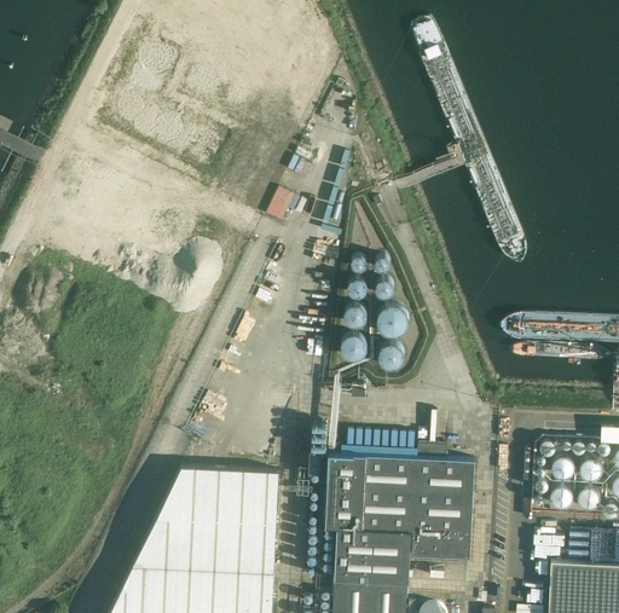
[(267,132),(278,111),(282,102),(276,99),(275,100),(268,98),(258,121),(262,123),(260,129),(267,132)]
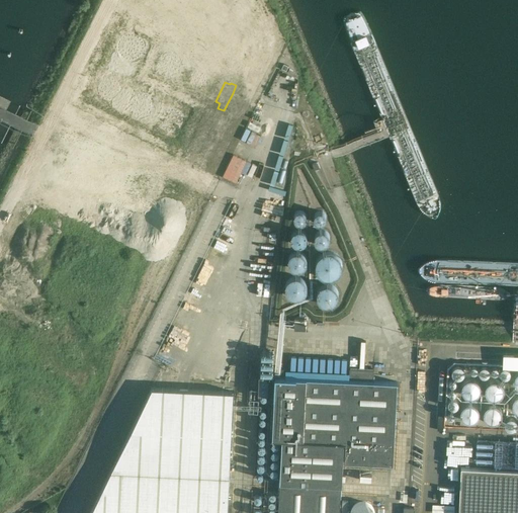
[(307,224),(307,222),(307,221),(307,220),(306,218),(305,217),(304,217),(301,216),(300,216),(298,216),(297,216),(296,217),(295,218),(294,219),(293,221),(293,222),(293,224),(294,225),(295,226),(296,227),(297,228),(298,229),(300,229),(301,229),(303,228),(305,227),(306,226),(306,225),(307,224)]
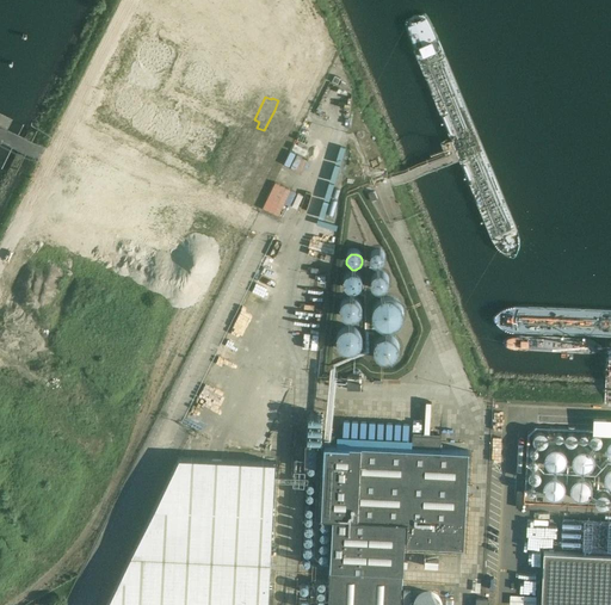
[(384,264),(384,263),(384,261),(384,259),(383,258),(382,257),(381,257),(378,255),(377,255),(376,255),(374,257),(372,257),(371,258),(370,260),(370,261),(370,263),(370,265),(371,266),(371,267),(372,269),(375,270),(376,270),(377,270),(380,270),(381,270),(382,269),(383,267),(384,266),(384,264)]
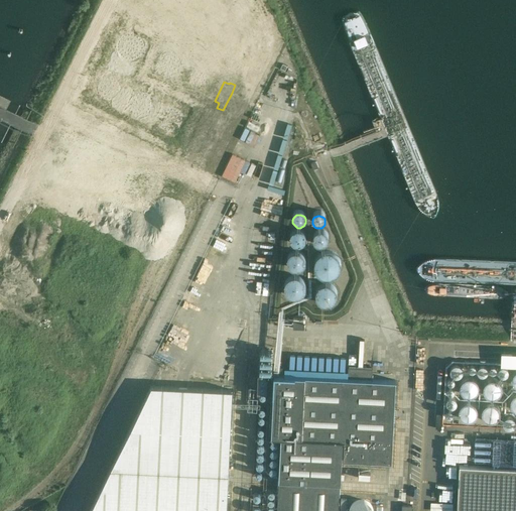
[(306,243),(306,241),(306,240),(305,238),(305,237),(304,236),(302,235),(301,234),(299,233),(298,233),(296,233),(295,234),(293,235),(292,236),(291,237),(290,239),(290,240),(290,241),(290,243),(291,244),(291,246),(292,247),(294,248),(295,249),(297,249),(298,249),(300,249),(301,249),(303,248),(304,247),(305,246),(306,244),(306,243)]
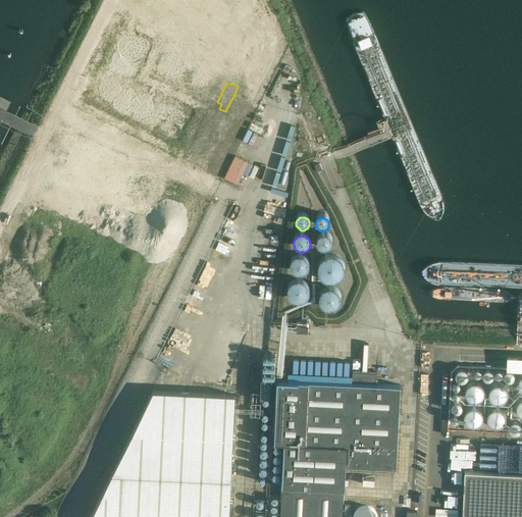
[(331,246),(331,245),(331,244),(331,242),(330,241),(329,240),(328,239),(326,238),(325,238),(323,238),(322,238),(320,238),(319,239),(318,240),(317,242),(316,243),(316,245),(316,247),(317,248),(317,250),(318,251),(320,252),(321,253),(323,253),(324,253),(326,253),(327,252),(329,251),(330,250),(331,249),(331,247),(331,246)]
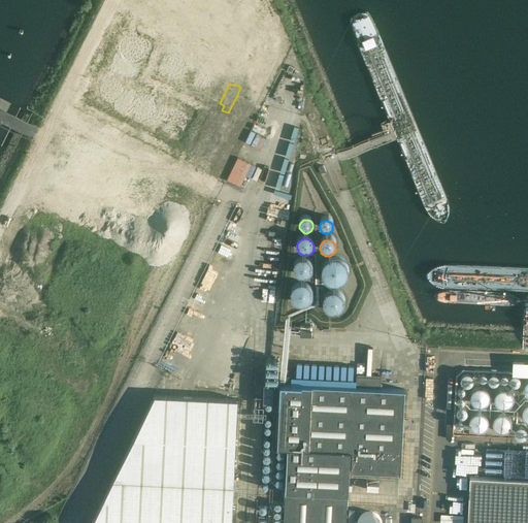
[(314,273),(314,271),(314,269),(314,268),(312,266),(311,265),(310,263),(308,262),(307,262),(305,261),(303,261),(301,262),(300,262),(298,263),(297,264),(296,266),(295,267),(295,269),(295,271),(295,273),(295,274),(296,276),(297,278),(298,279),(300,280),(301,281),(303,281),(305,281),(307,281),(308,280),(310,280),(311,278),(312,276),(314,274),(314,273)]
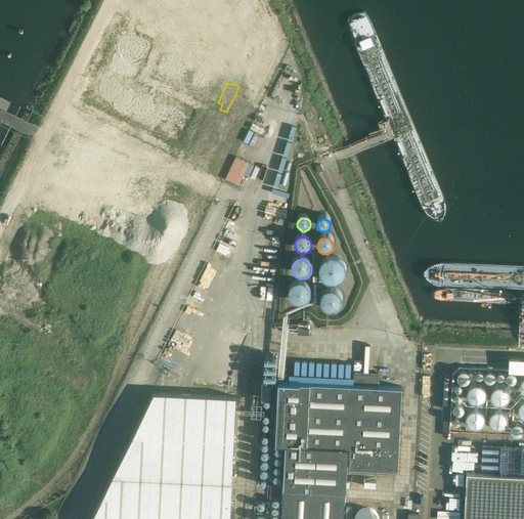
[(346,276),(346,273),(346,271),(346,269),(345,267),(344,265),(342,264),(341,263),(339,261),(337,261),(335,260),(333,260),(331,260),(329,260),(326,261),(324,262),(323,263),(321,265),(320,267),(319,269),(319,271),(319,273),(319,275),(319,277),(320,279),(321,282),(322,283),(324,285),(326,286),(329,287),(331,287),(333,287),(335,287),(337,287),(339,286),(340,285),(342,284),(343,282),(345,280),(345,278),(346,276)]
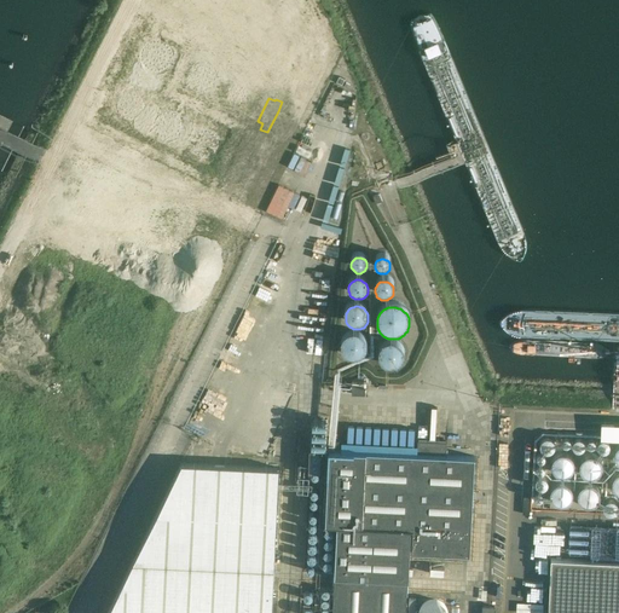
[(368,351),(368,350),(368,347),(368,345),(366,342),(365,341),(364,339),(362,337),(359,336),(358,336),(356,335),(353,335),(351,336),(348,337),(347,339),(345,340),(343,341),(342,343),(341,346),(341,348),(341,350),(341,351),(342,353),(342,356),(343,358),(346,359),(347,360),(350,362),(352,362),(354,363),(357,363),(358,362),(360,362),(363,360),(364,358),(365,357),(366,354),(368,352),(368,351)]
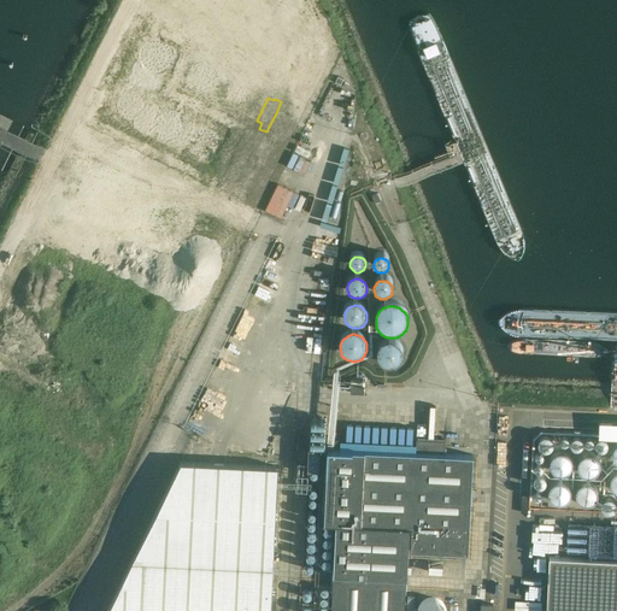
[(404,358),(404,356),(403,353),(401,351),(400,350),(399,347),(398,346),(395,345),(393,345),(391,344),(388,344),(386,345),(385,346),(382,347),(381,348),(378,350),(377,352),(377,354),(376,357),(376,358),(377,360),(377,362),(378,364),(380,366),(381,368),(383,369),(385,370),(387,371),(389,371),(392,371),(394,370),(397,370),(398,369),(400,368),(401,365),(403,363),(403,362),(404,359),(404,358)]
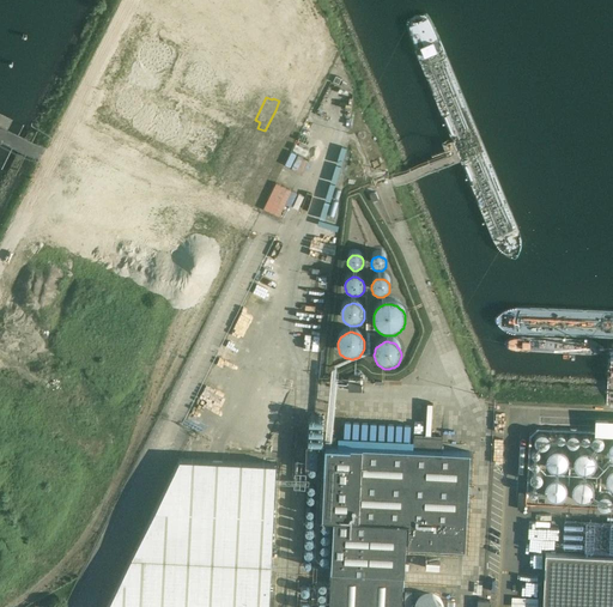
[(362,382),(349,382),(347,395),(362,396),(362,382)]
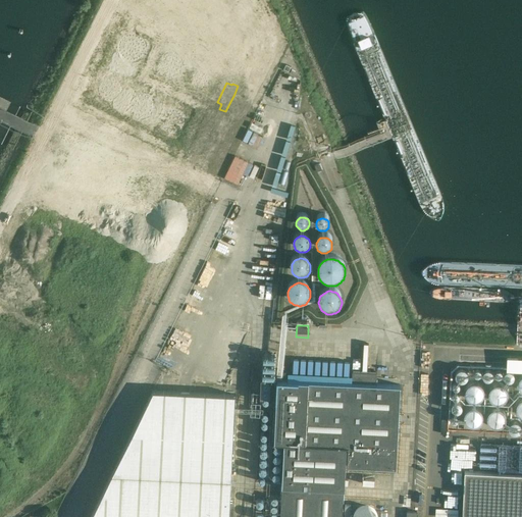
[(467,379),(467,377),(466,375),(464,374),(463,373),(461,373),(459,374),(457,375),(456,376),(455,378),(455,379),(455,381),(456,383),(458,384),(460,385),(462,385),(464,385),(465,384),(466,382),(467,380),(467,379)]
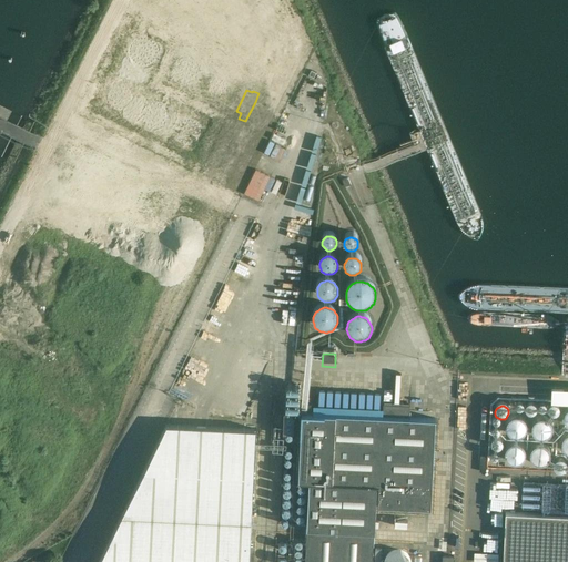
[(536,412),(536,410),(535,408),(534,407),(531,407),(529,406),(528,407),(526,408),(525,409),(525,411),(525,412),(525,414),(526,416),(527,417),(529,418),(530,418),(533,417),(534,417),(535,415),(536,414),(536,412)]
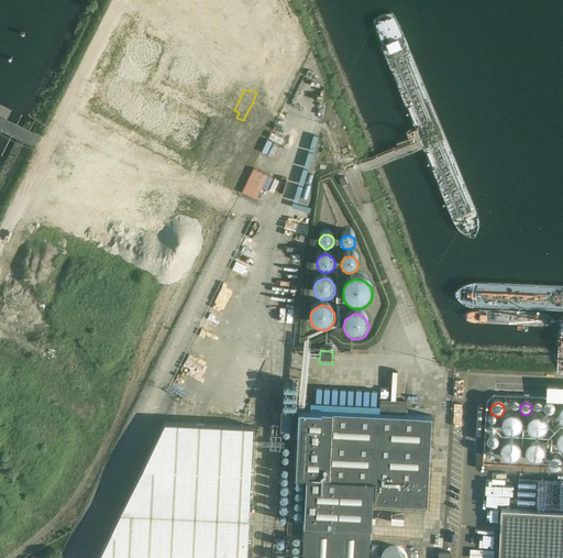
[(554,411),(554,408),(553,406),(552,405),(550,405),(549,404),(547,405),(544,406),(543,407),(543,409),(543,411),(543,412),(544,414),(545,415),(548,416),(549,416),(551,415),(553,415),(554,413),(554,412),(554,411)]
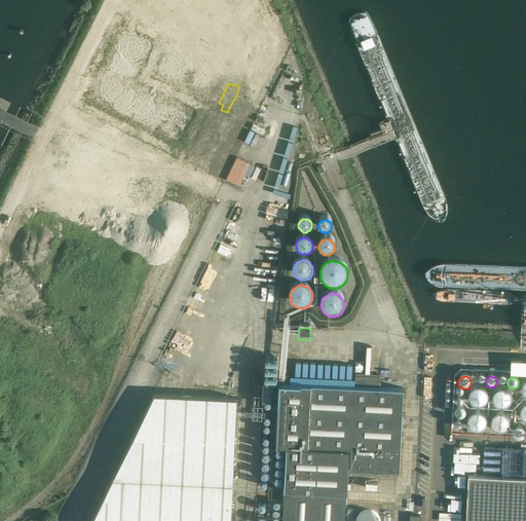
[(263,385),(260,432),(277,433),(276,448),(274,448),(274,449),(276,449),(287,449),(286,476),(285,494),(285,493),(283,520),(344,520),(349,453),(350,453),(349,475),(350,475),(350,473),(399,476),(403,393),(388,392),(379,392),(379,380),(354,379),(354,391),(263,385)]
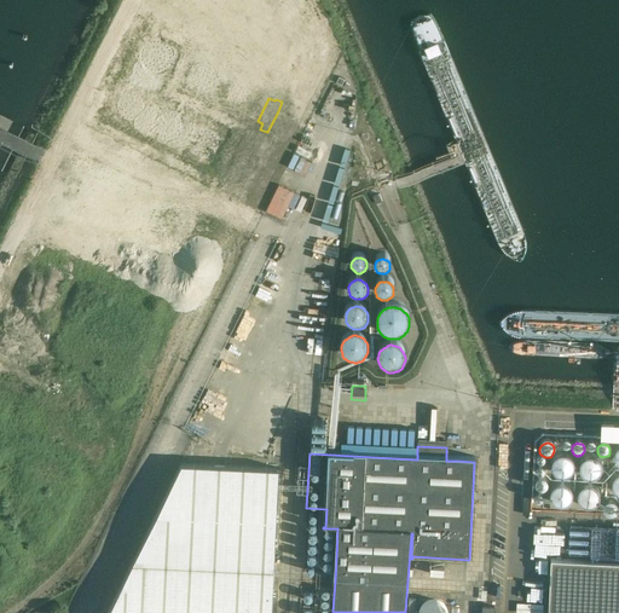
[(578,469),(578,470),(578,472),(578,473),(579,474),(579,475),(580,476),(582,478),(583,479),(584,480),(585,480),(588,481),(589,481),(590,481),(591,481),(593,480),(594,480),(595,480),(596,479),(597,478),(599,476),(600,475),(600,474),(600,473),(601,472),(601,470),(601,469),(601,468),(600,467),(600,466),(600,464),(599,463),(599,462),(597,462),(596,461),(594,460),(591,458),(590,458),(589,458),(588,458),(586,458),(585,460),(583,461),(582,461),(582,462),(580,462),(580,463),(579,464),(579,466),(578,467),(578,468),(578,469)]
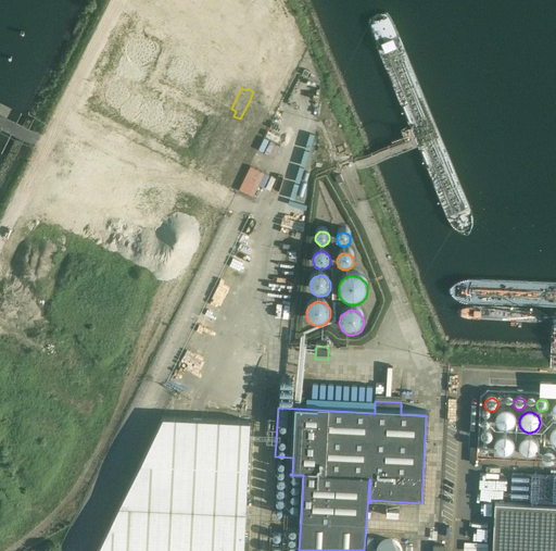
[(494,422),(494,423),(494,424),(495,425),(495,426),(495,427),(496,428),(497,429),(498,430),(500,430),(501,431),(502,431),(504,431),(505,431),(506,431),(507,431),(509,430),(510,429),(512,428),(513,427),(513,426),(514,425),(514,424),(514,423),(514,422),(514,421),(514,420),(513,418),(512,417),(512,416),(510,415),(509,414),(508,414),(507,414),(507,413),(506,413),(504,413),(503,413),(502,413),(501,414),(500,414),(498,414),(497,415),(496,416),(496,417),(495,417),(495,418),(495,420),(494,421),(494,422)]
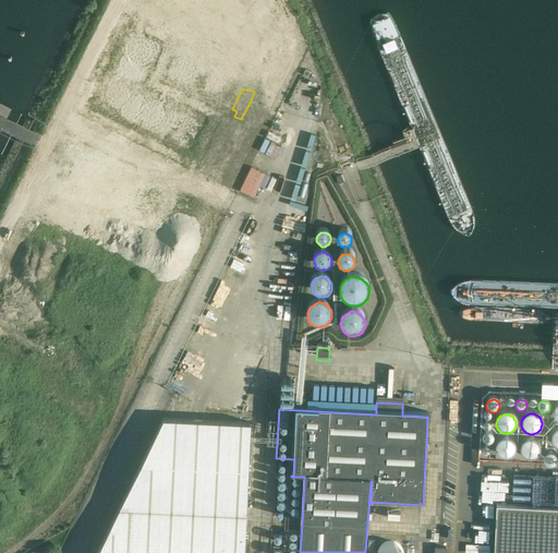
[(244,552),(251,428),(164,423),(99,552),(244,552)]
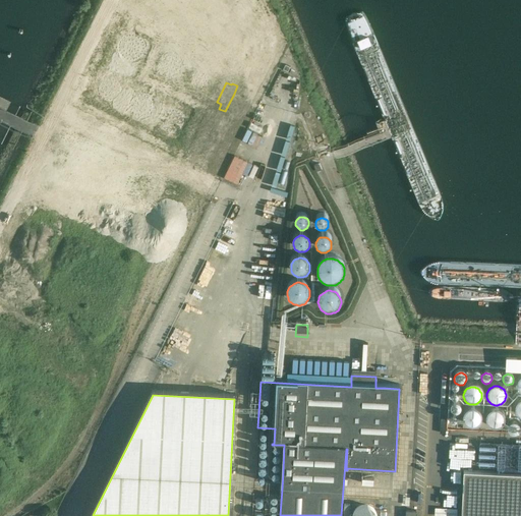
[(460,410),(460,409),(459,407),(458,406),(456,405),(455,405),(453,405),(452,406),(450,408),(450,409),(450,410),(450,412),(451,414),(452,415),(454,415),(455,416),(457,415),(459,414),(460,413),(460,411),(460,410)]
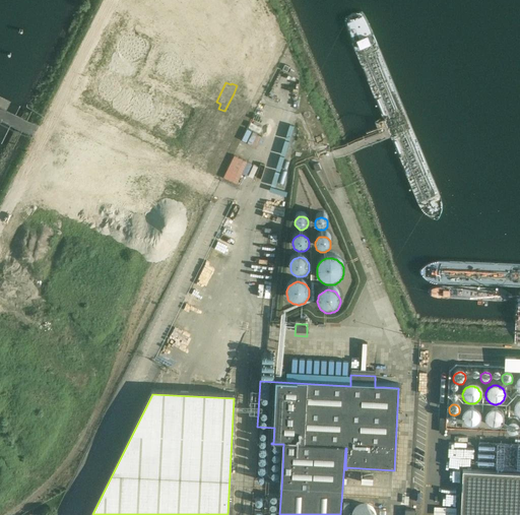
[(461,419),(461,420),(461,421),(461,422),(461,423),(462,424),(462,425),(463,426),(464,427),(465,427),(466,428),(468,429),(470,429),(472,429),(473,429),(473,428),(474,428),(475,427),(476,427),(476,426),(477,426),(478,425),(478,424),(478,423),(479,422),(479,421),(479,420),(479,419),(479,417),(479,416),(478,415),(478,414),(477,413),(476,412),(475,411),(474,411),(473,410),(472,410),(470,410),(468,410),(466,410),(465,411),(464,412),(463,412),(463,413),(462,414),(461,415),(461,416),(461,417),(461,419)]
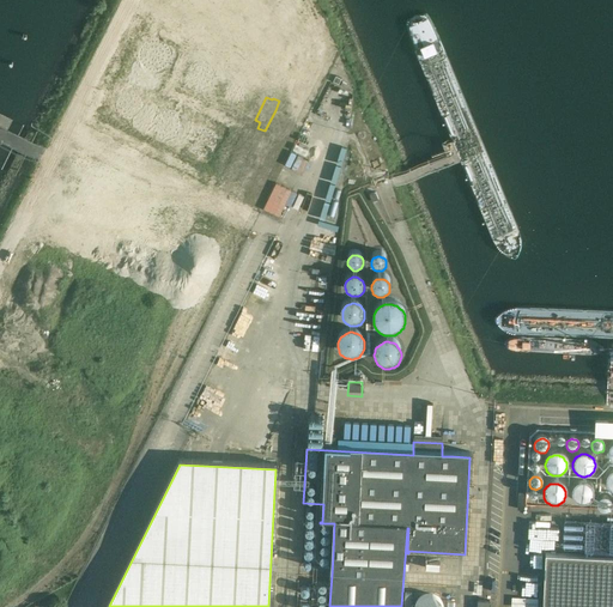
[(571,493),(571,495),(571,496),(571,497),(571,498),(572,499),(572,501),(574,502),(575,502),(575,503),(576,503),(577,504),(578,505),(580,505),(582,505),(583,505),(586,504),(588,503),(589,502),(590,502),(590,501),(590,499),(592,499),(592,498),(592,497),(592,496),(593,495),(592,493),(592,492),(592,491),(590,490),(590,489),(589,487),(588,486),(587,485),(586,485),(584,485),(583,485),(582,484),(580,485),(578,485),(577,485),(576,486),(575,486),(575,487),(574,489),(572,489),(572,490),(572,491),(571,492),(571,493)]
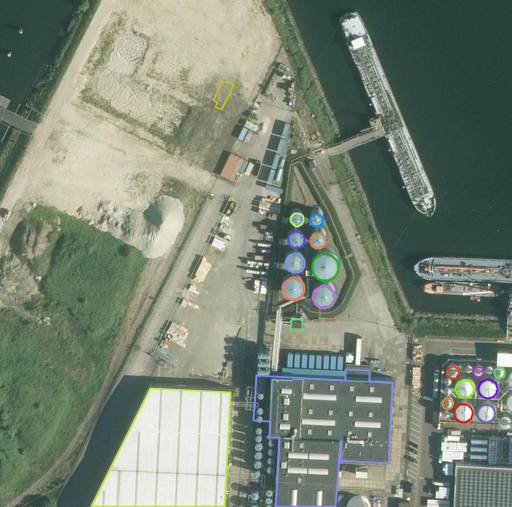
[(510,424),(510,422),(509,420),(507,419),(505,418),(504,418),(502,419),(500,420),(499,421),(498,423),(498,424),(498,426),(499,428),(501,429),(503,430),(504,430),(506,430),(508,428),(509,427),(510,425),(510,424)]
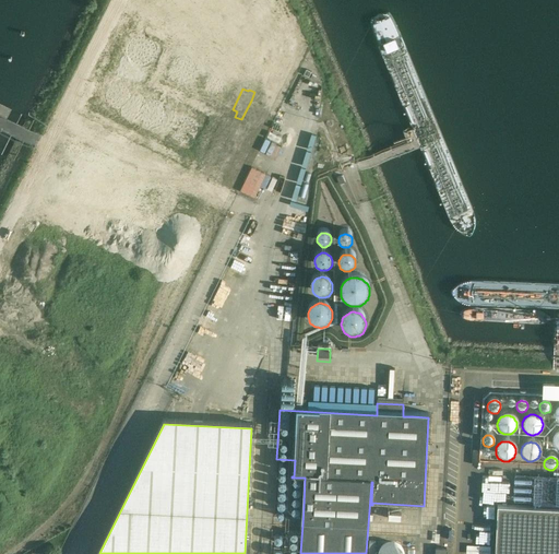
[(558,553),(558,513),(497,510),(495,553),(558,553)]
